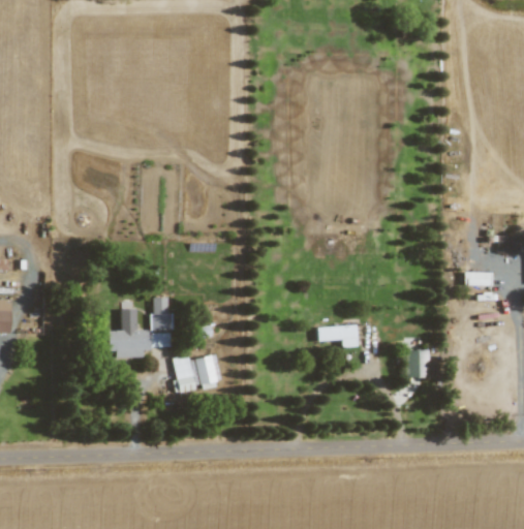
[(519,236),(499,236),(498,253),(519,253),(519,236)]
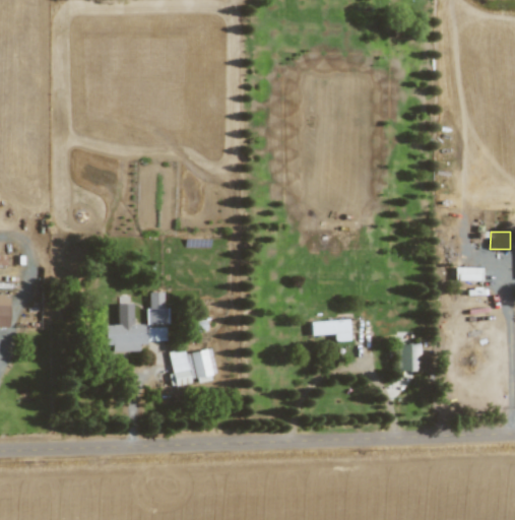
[(485,280),(485,267),(458,267),(457,280),(485,280)]
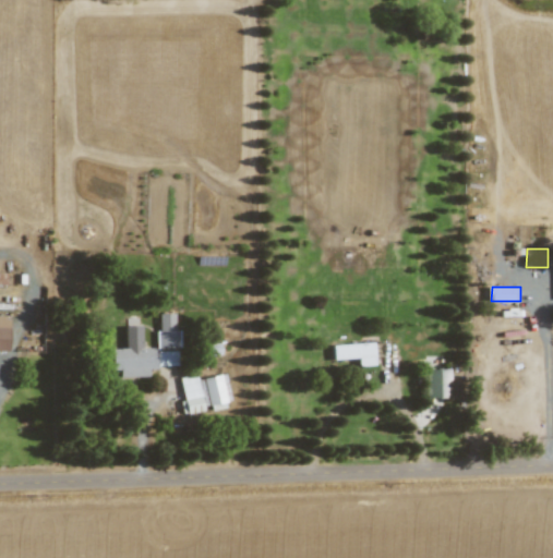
[(13,316),(0,315),(0,351),(12,352),(13,316)]
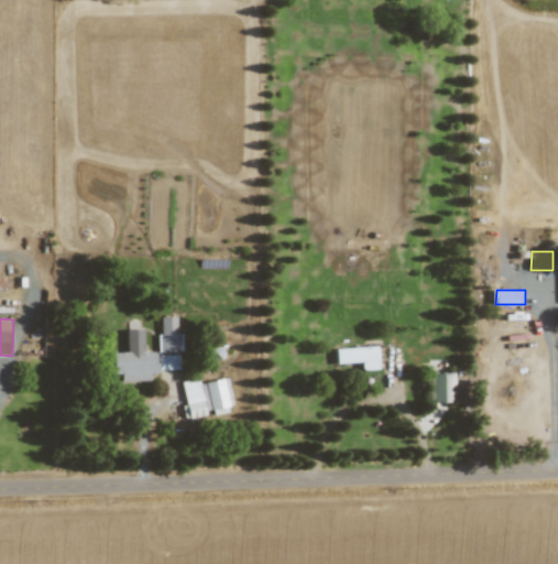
[(183,370),(183,355),(161,355),(161,350),(146,350),(146,328),(130,329),(130,351),(116,353),(116,373),(124,373),(124,381),(154,380),(154,370),(183,370)]
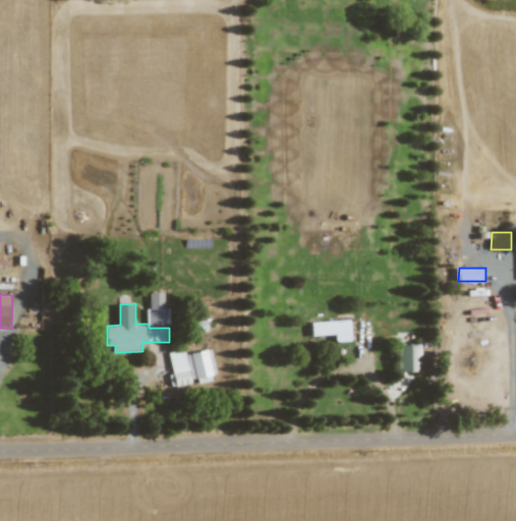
[(338,335),(338,342),(352,341),(352,321),(313,322),(313,335),(338,335)]
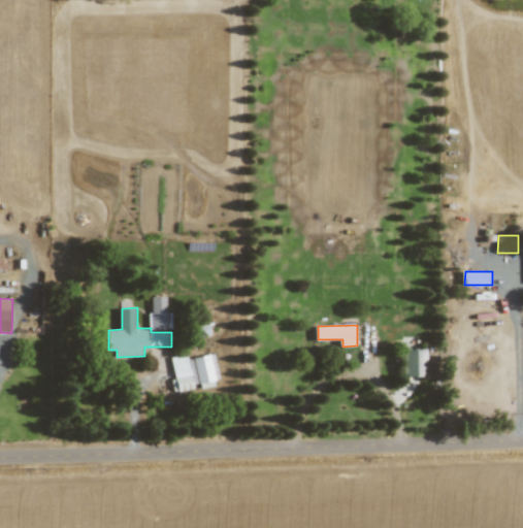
[(429,376),(428,349),(405,350),(405,376),(429,376)]
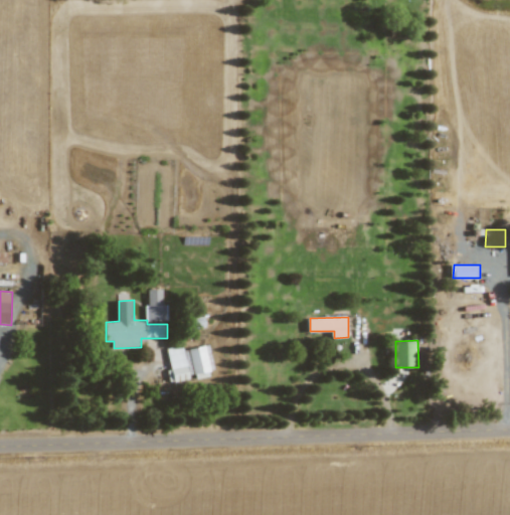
[(188,349),(193,377),(216,373),(211,345),(188,349)]
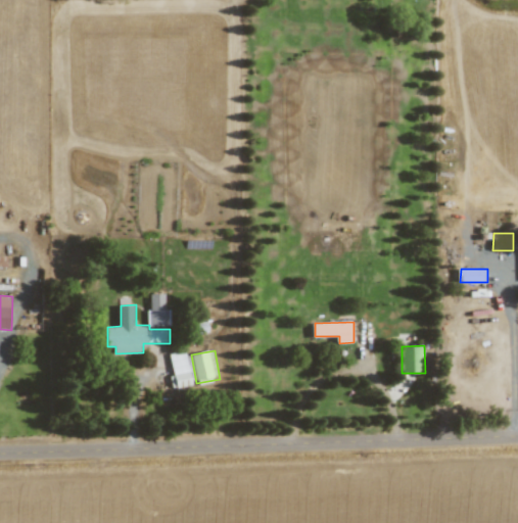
[(176,387),(192,385),(189,351),(173,353),(176,387)]
